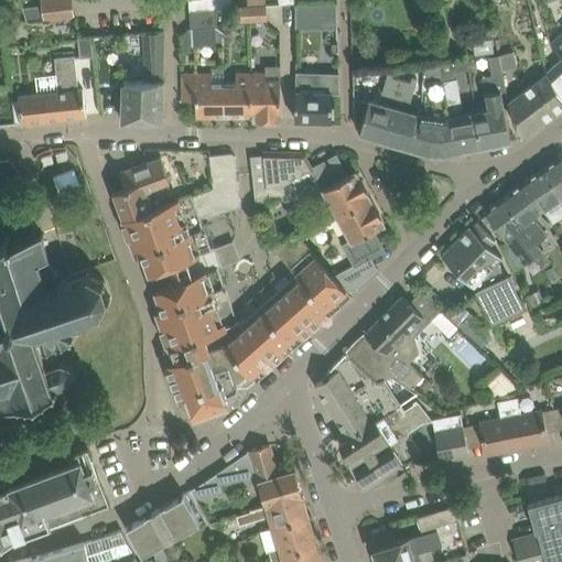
[(72,18),(69,0),(39,0),(42,21),(72,18)]
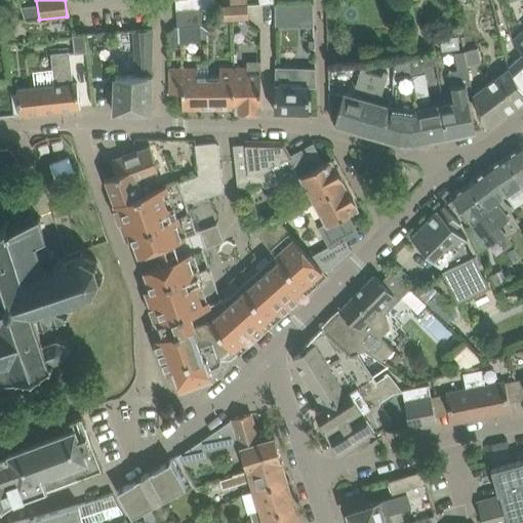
[(173,0),(174,10),(199,9),(210,8),(209,0),(173,0)]
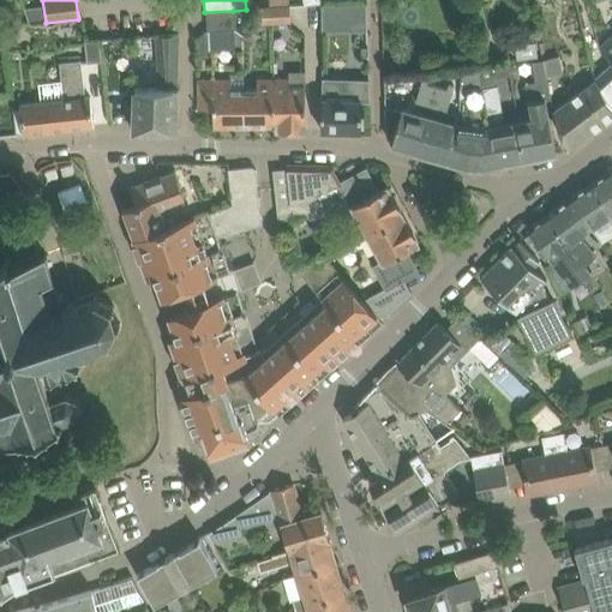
[(365,5),(321,6),(321,30),(365,30),(365,5)]
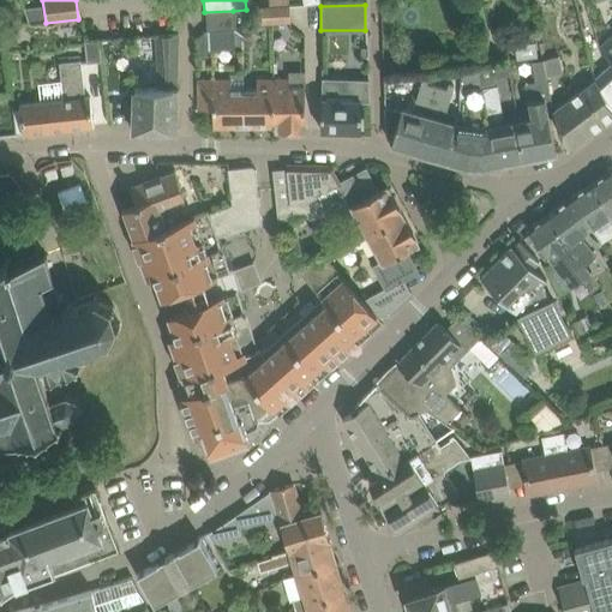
[(287,10),(269,10),(253,11),(255,25),(288,23),(287,10)]
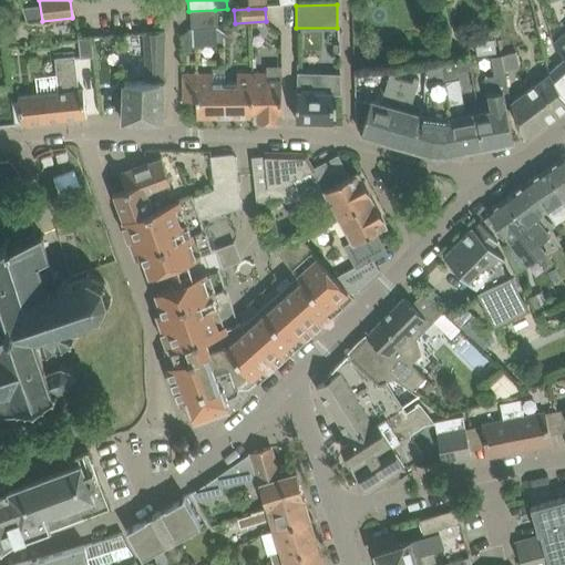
[(215,10),(188,11),(189,30),(215,28),(215,10)]
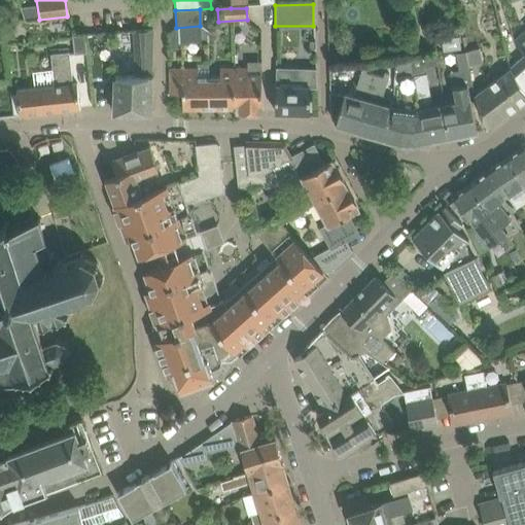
[(175,29),(168,36),(169,50),(177,50),(177,45),(206,43),(206,32),(200,28),(176,29),(175,29)]
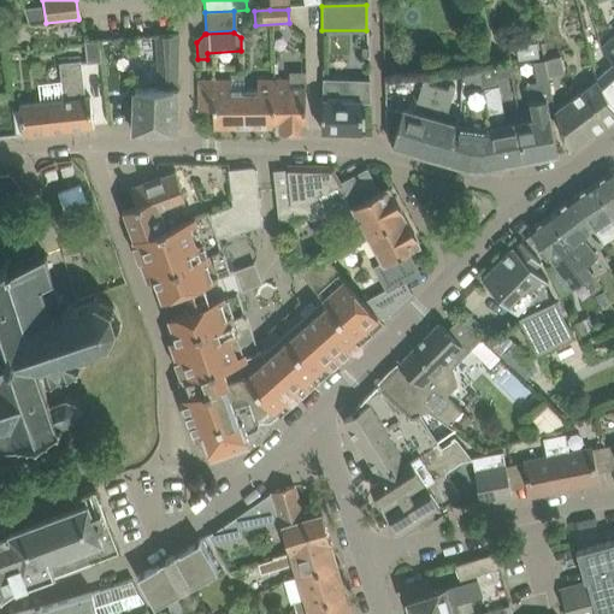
[(154,37),(158,90),(176,89),(177,36),(154,37)]
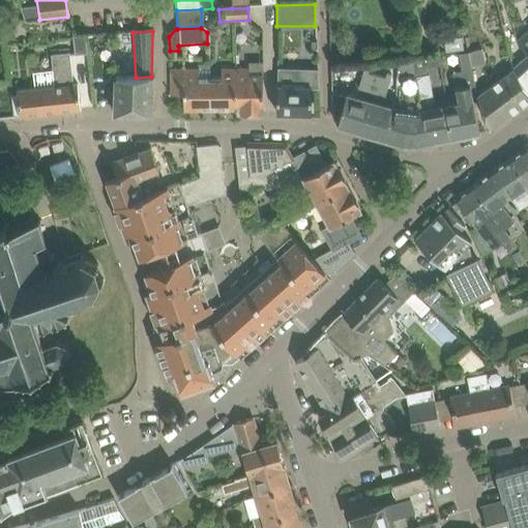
[(518,41),(527,53),(527,34),(527,33),(518,41)]
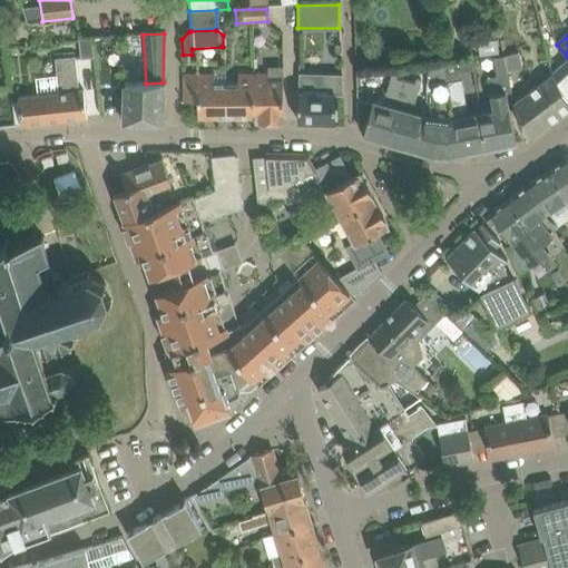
[(90,38),(76,40),(79,60),(92,59),(90,38)]
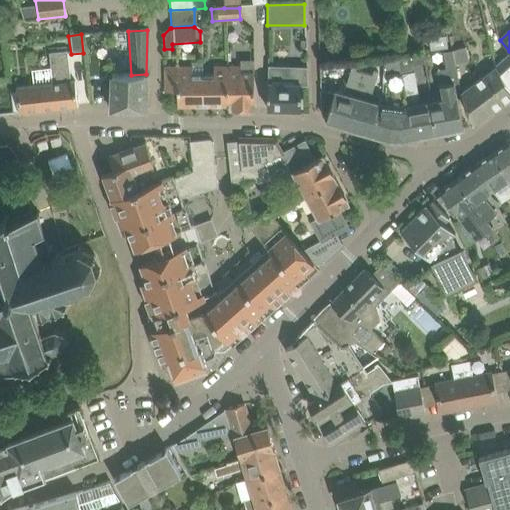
[(460,51),(453,52),(455,64),(462,64),(460,51)]
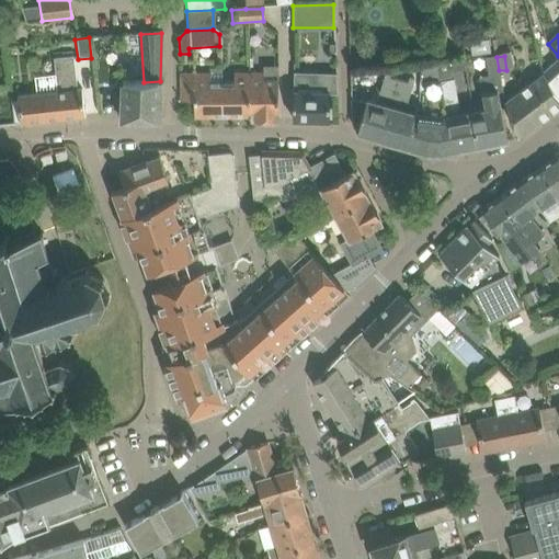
[(16,99),(16,103),(20,125),(83,117),(81,90),(76,91),(72,57),(52,60),(55,94),(16,99)]
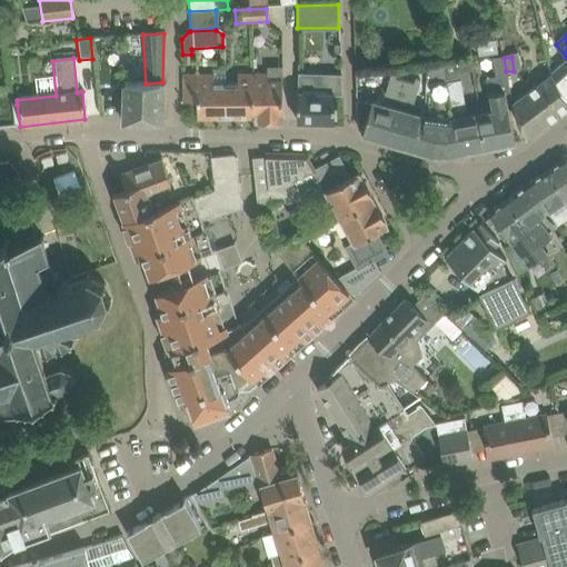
[(493,111),(476,113),(483,149),(514,143),(509,121),(504,93),(508,93),(506,71),(504,58),(493,59),(495,77),(486,79),(493,111)]
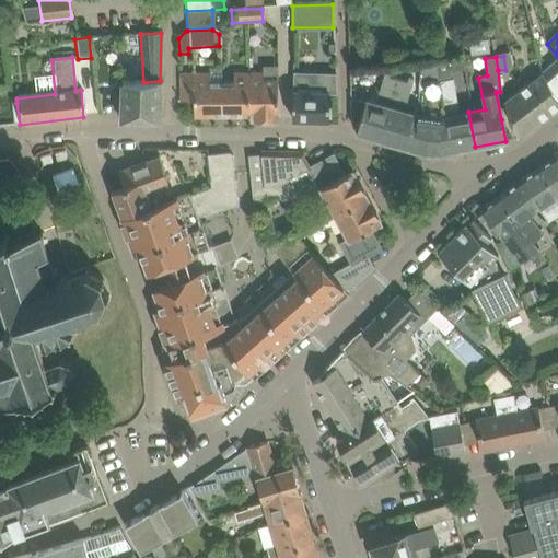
[(544,74),(543,74),(557,97),(557,96),(557,58),(543,72),(544,74)]
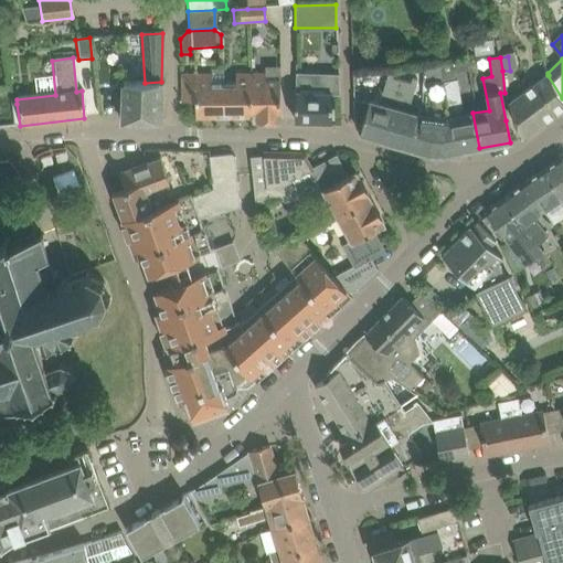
[(423,66),(422,84),(441,81),(438,64),(423,66)]
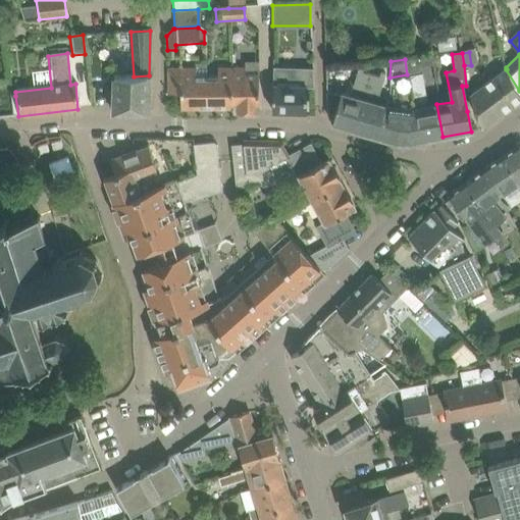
[(188,68),(167,69),(167,93),(179,94),(179,108),(205,108),(205,76),(205,64),(194,64),(194,68),(188,68)]
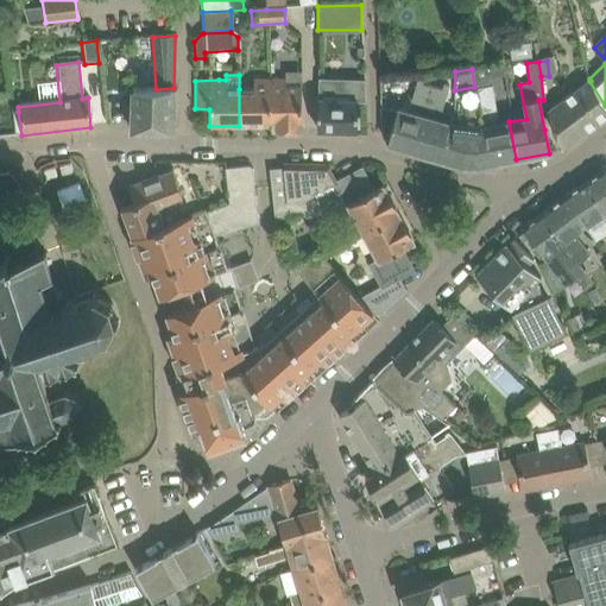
[(396,113),(379,108),(380,134),(389,137),(386,145),(412,153),(431,89),(421,86),(423,79),(417,77),(408,112),(397,108),(396,113)]
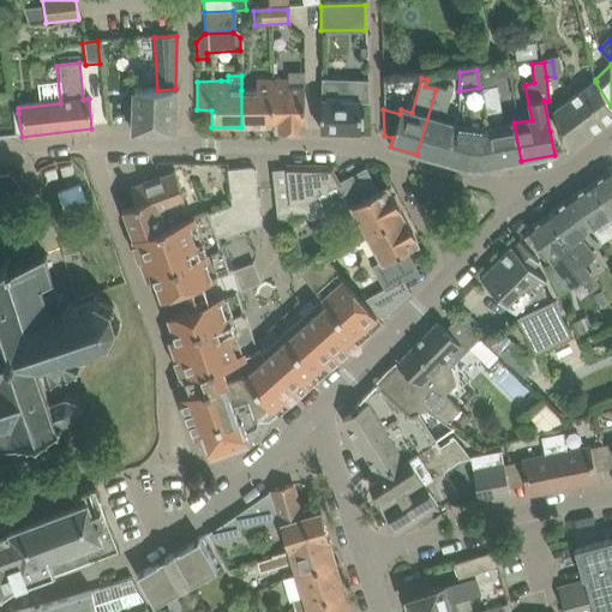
[(321,108),(319,132),(359,133),(360,101),(369,101),(367,81),(360,81),(348,81),(321,79),(321,108)]
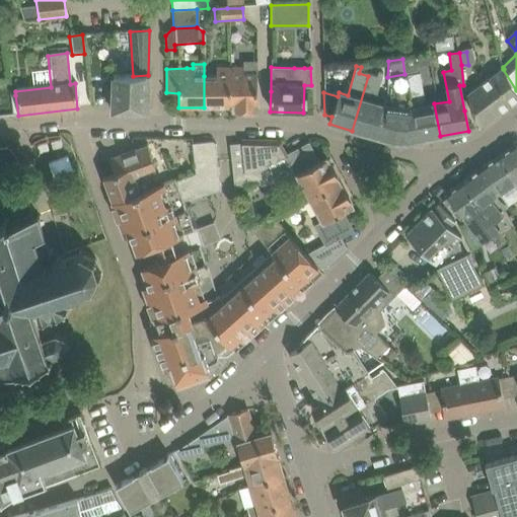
[(516,91),(516,90),(503,69),(469,95),(473,108),(477,126),(476,126),(478,128),(516,97),(516,91)]
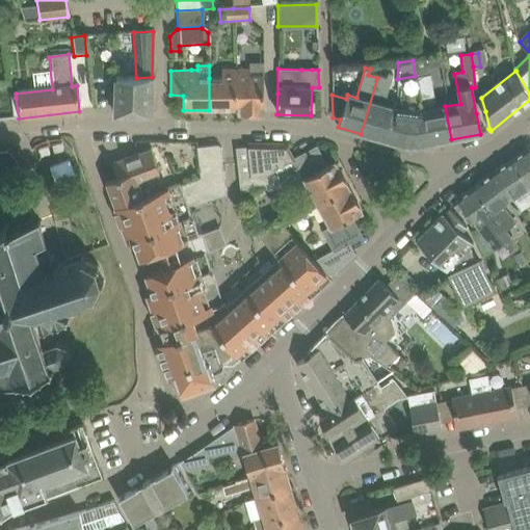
[(220,78),(209,78),(209,110),(236,110),(235,72),(219,72),(220,78)]
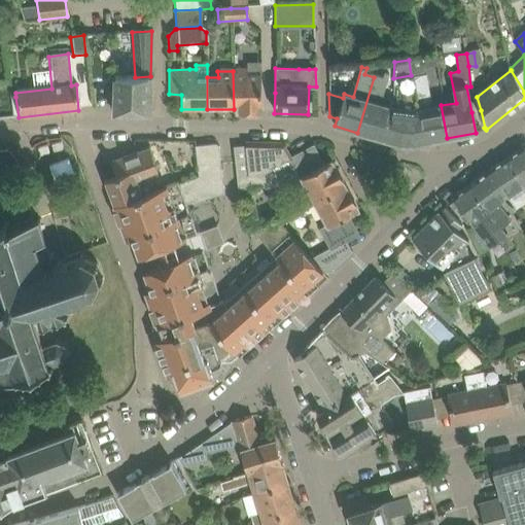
[(246,71),(233,71),(234,109),(234,114),(260,113),(259,76),(246,76),(246,71)]
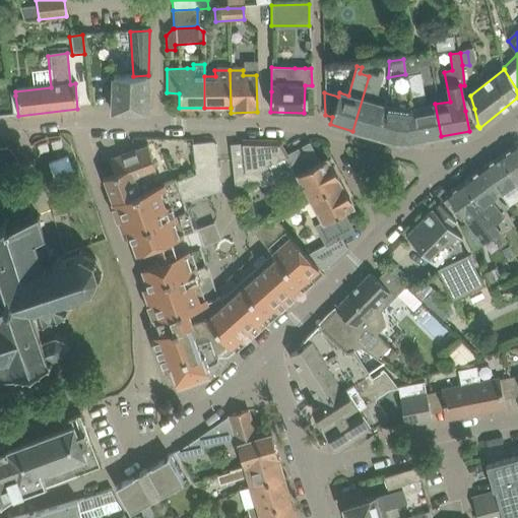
[(369,76),(352,131),(375,137),(384,105),(374,102),(382,74),(377,73),(376,78),(369,76)]
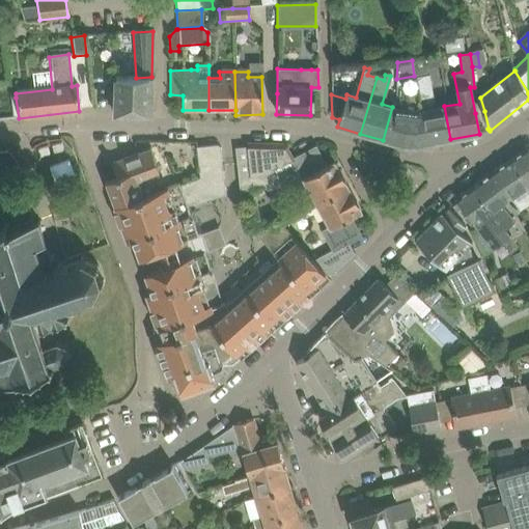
[(415,78),(416,83),(427,144),(450,139),(444,106),(435,108),(428,76),(415,78)]
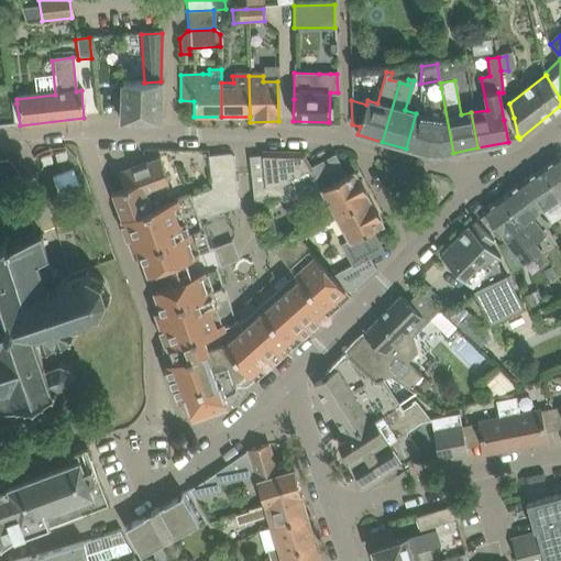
[(121,84),(121,122),(158,122),(161,81),(144,83),(121,84)]
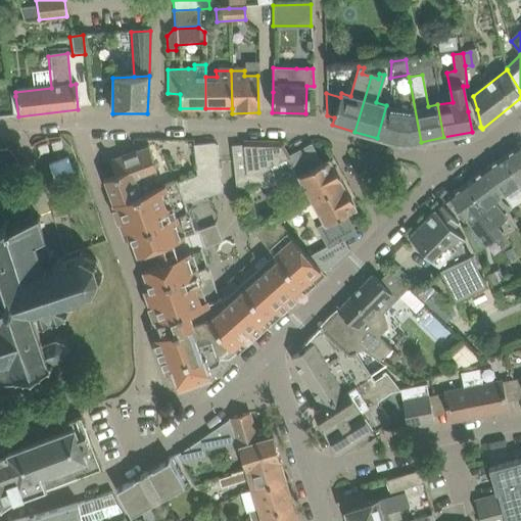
[(386,105),(377,138),(398,144),(407,145),(421,142),(410,82),(396,85),(400,107),(386,105)]
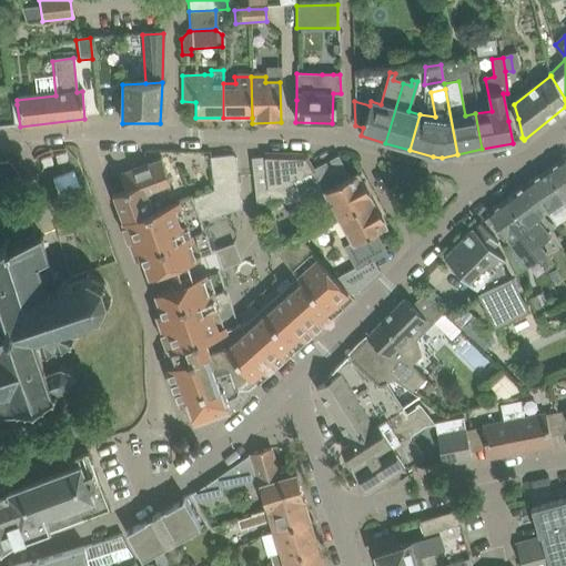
[(250,159),(253,182),(255,205),(283,202),(283,204),(304,202),(304,194),(315,188),(320,194),(324,192),(339,218),(371,201),(356,174),(349,178),(337,158),(313,171),(306,159),(309,158),(306,154),(263,154),(263,158),(250,159)]
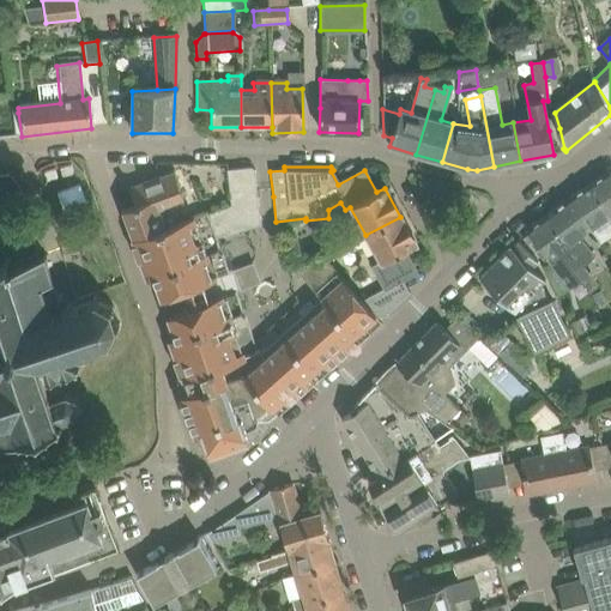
[(181,398),(219,382),(223,381),(217,367),(246,356),(256,352),(216,241),(260,225),(253,169),(250,168),(240,169),(244,200),(230,206),(205,215),(205,213),(174,224),(131,240),(145,278),(152,276),(159,298),(182,290),(189,308),(167,318),(175,338),(168,342),(181,379),(175,381),(181,398)]
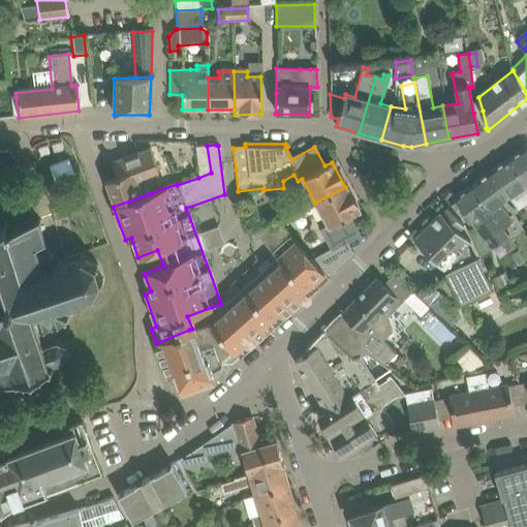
[(207,146),(194,147),(198,178),(211,173),(207,146)]
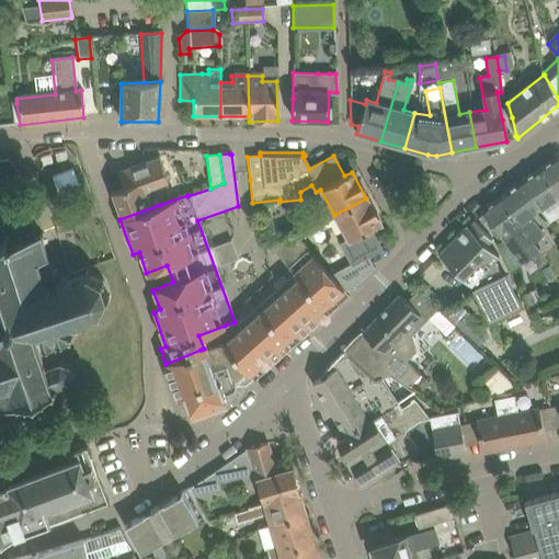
[(558,161),(556,157),(537,170),(558,200),(558,161)]
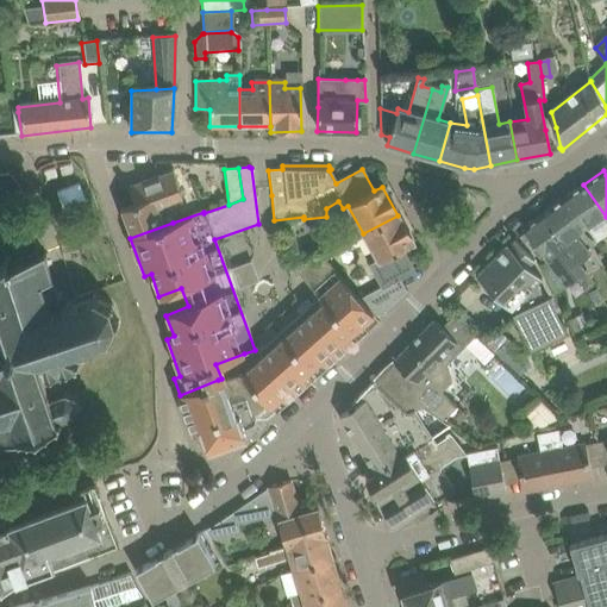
[(133,204),(119,210),(130,238),(173,223),(167,205),(181,199),(171,171),(127,188),(133,204)]
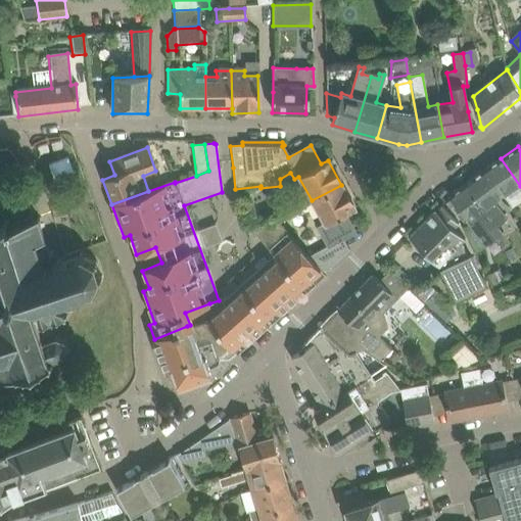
[(484,170),(482,172),(502,198),(511,192),(520,204),(520,206),(520,207),(520,209),(520,186),(501,158),(484,170)]
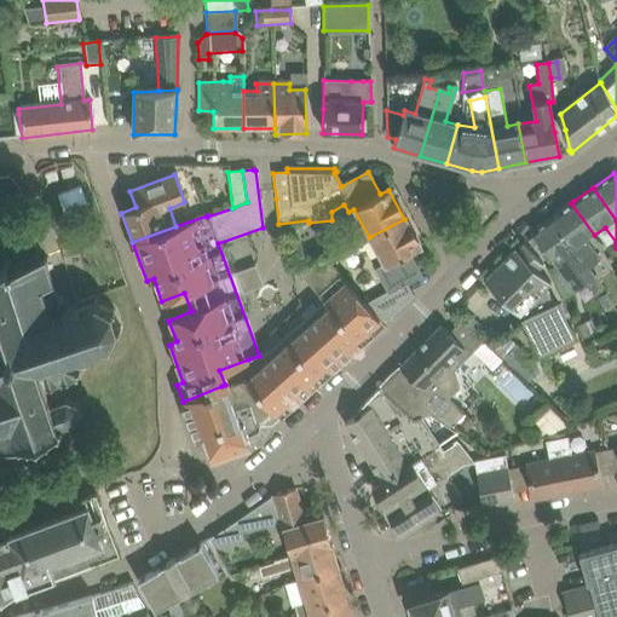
[(571,203),(549,219),(587,269),(599,259),(586,242),(594,235),(571,203)]
